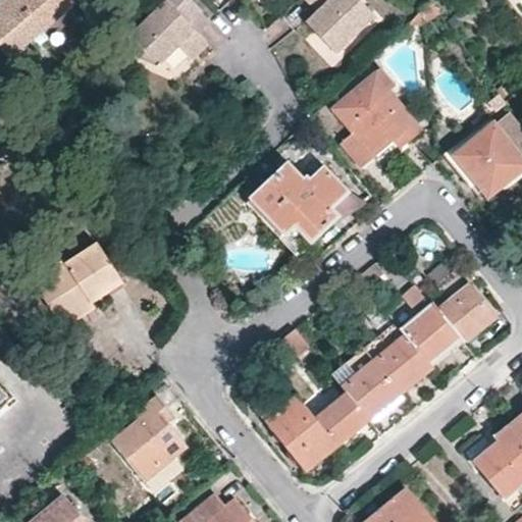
[(40,32),(72,3),(69,0),(5,0),(0,5),(0,43),(11,56),(40,32)]
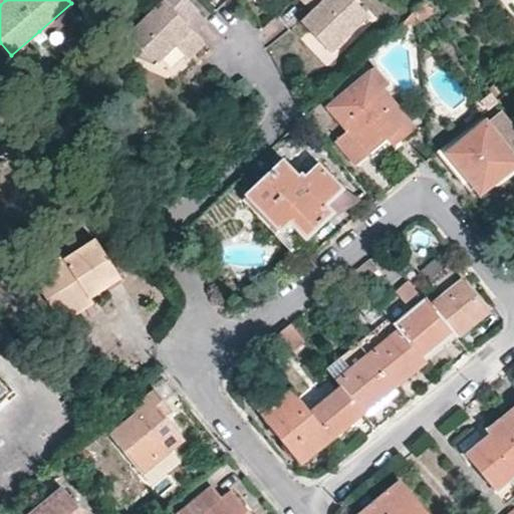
[(200,12),(188,0),(159,0),(161,2),(129,34),(124,65),(153,71),(163,62),(180,52),(189,61),(206,44),(193,31),(186,25),(200,12)]
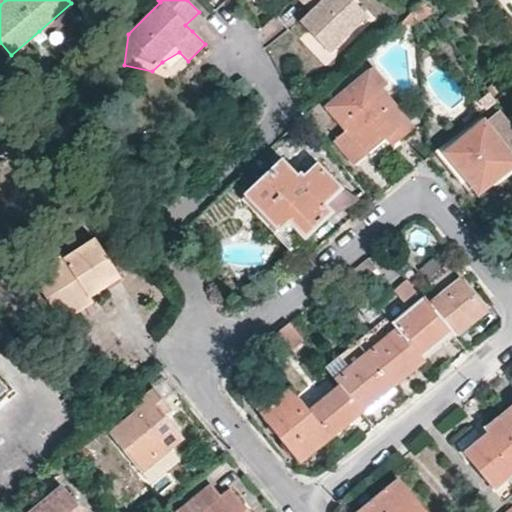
[(368,17),(351,0),(297,0),(309,12),(299,22),(330,55),(368,17)]
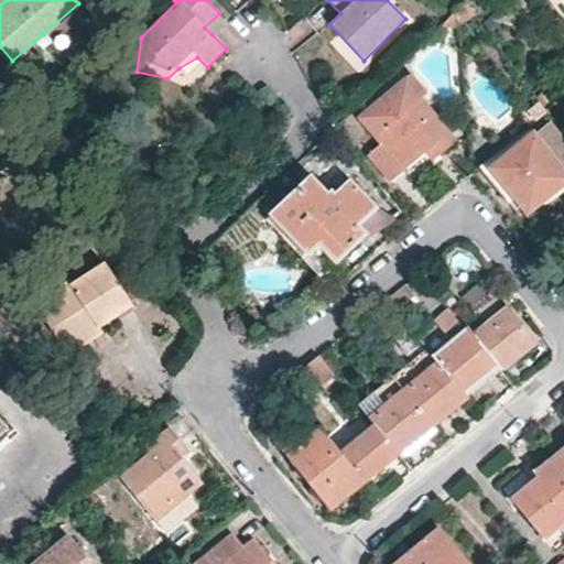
[(465,1),(456,13),(458,28),(475,15),(465,1)]
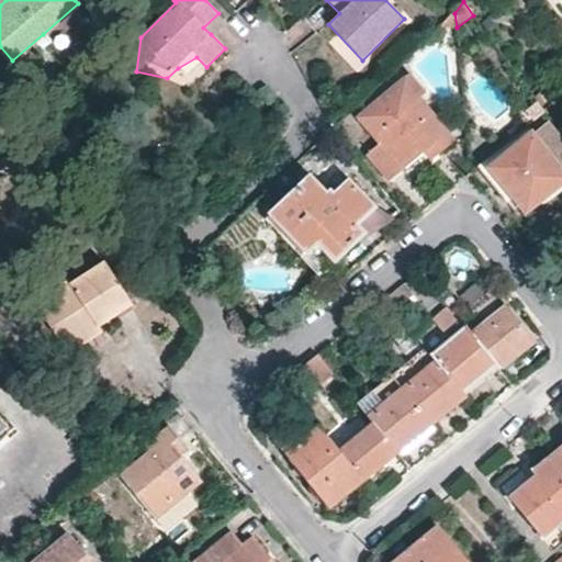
[(457,27),(454,13),(452,14),(441,25),(441,26),(457,27)]
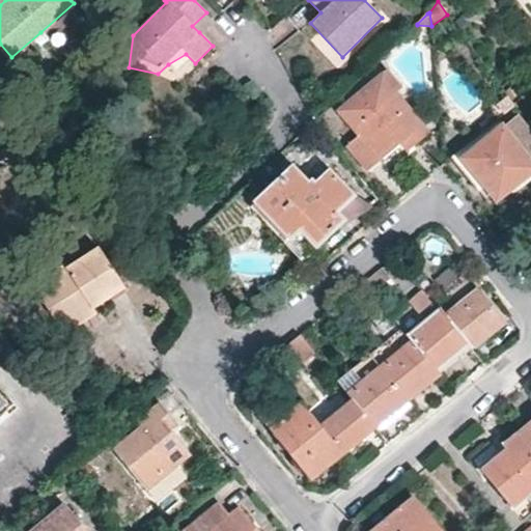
[(469,27),(462,18),(453,23),(460,32),(469,27)]
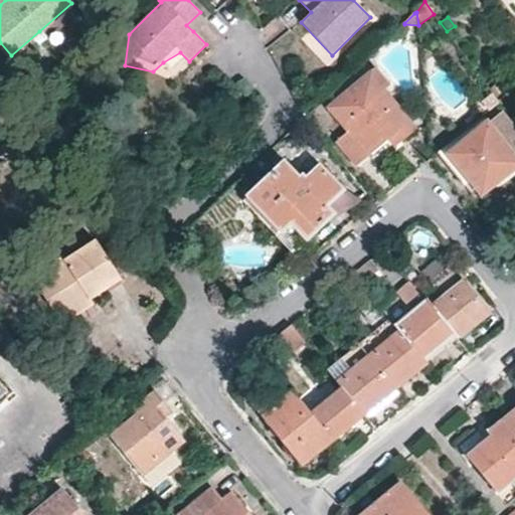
[(358,166),(390,140),(395,146),(415,130),(385,93),(391,88),(377,70),(330,108),(349,131),(337,141),(358,166)]
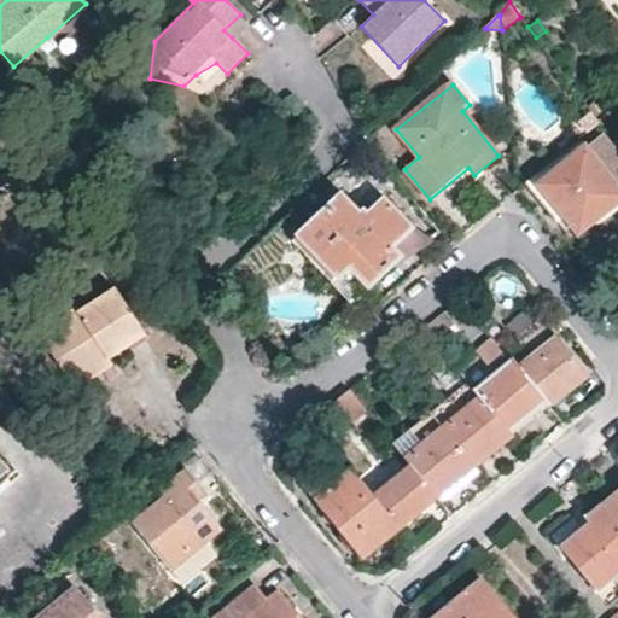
[(605,116),(594,101),(588,106),(598,121),(605,116)]
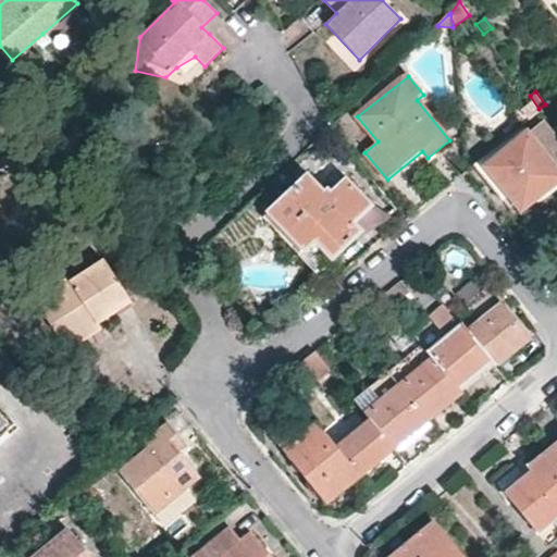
[(556,115),(556,94),(545,104),(539,109),(549,123),(556,115)]
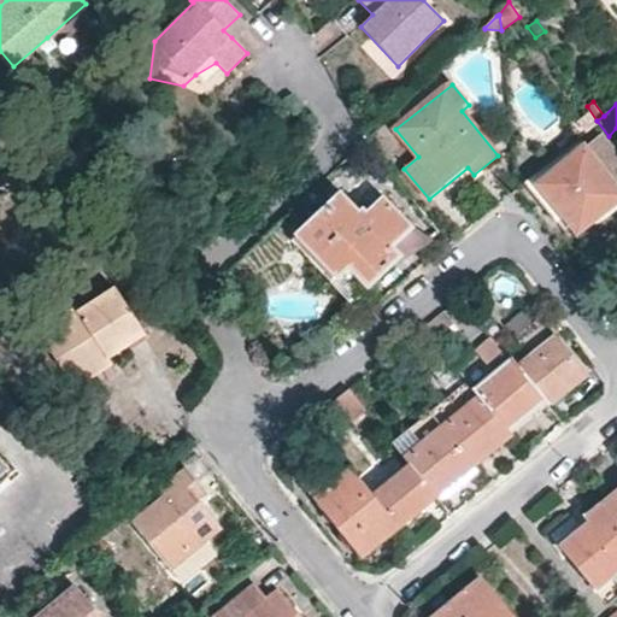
[(616,148),(603,131),(536,186),(576,235),(616,201),(616,148)]
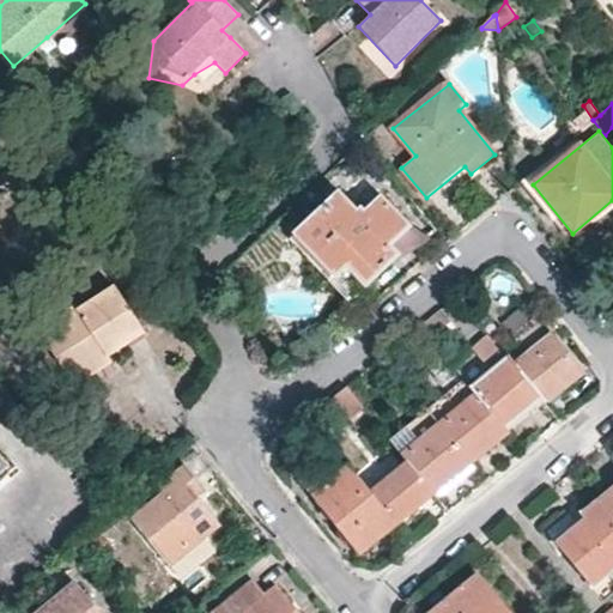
[(366,284),(396,255),(384,242),(399,228),(371,199),(354,214),(337,195),(297,234),(338,275),(350,266),(366,284)]
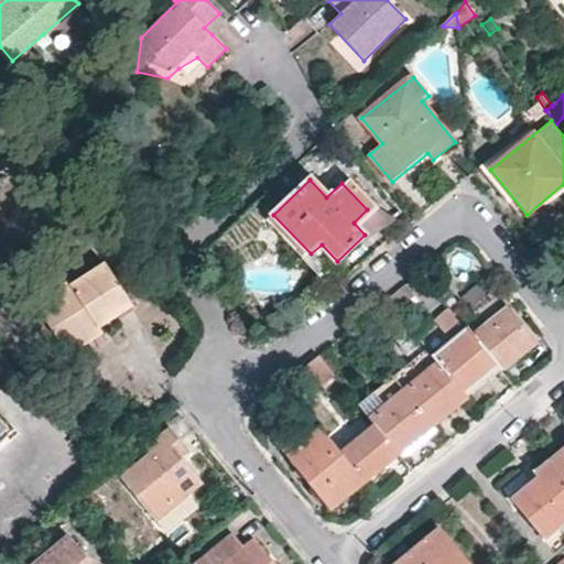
[(60,360),(101,332),(98,325),(131,303),(105,262),(73,284),(69,281),(25,310),(60,360)]
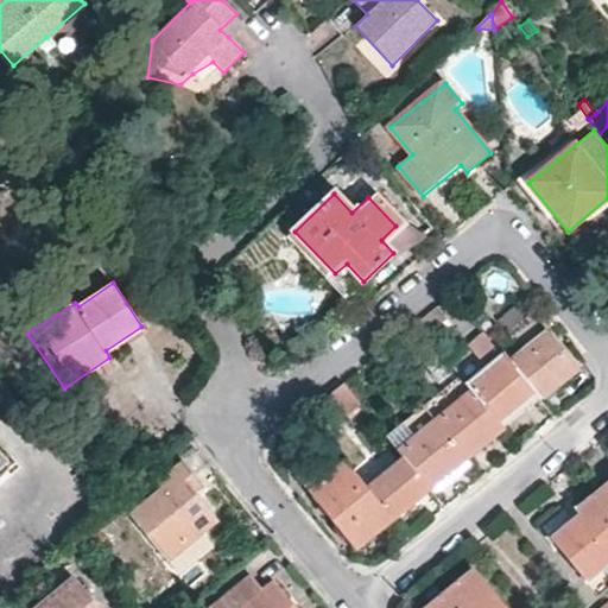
[(447,328),(437,316),(425,325),(436,339),(447,328)]
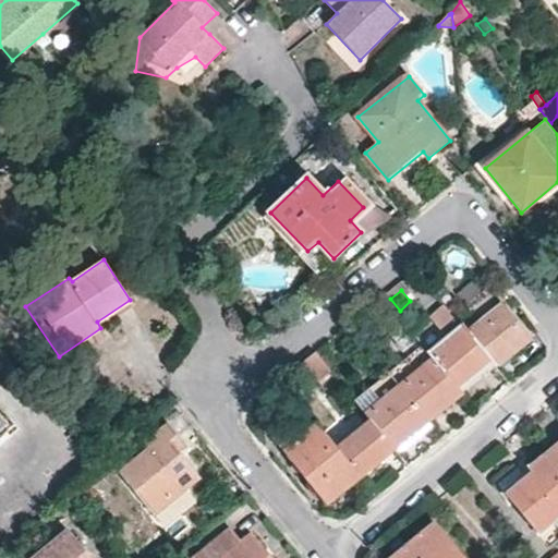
[(530,341),(486,290),(465,307),(480,324),(469,332),(492,360),(498,366),(530,341)]
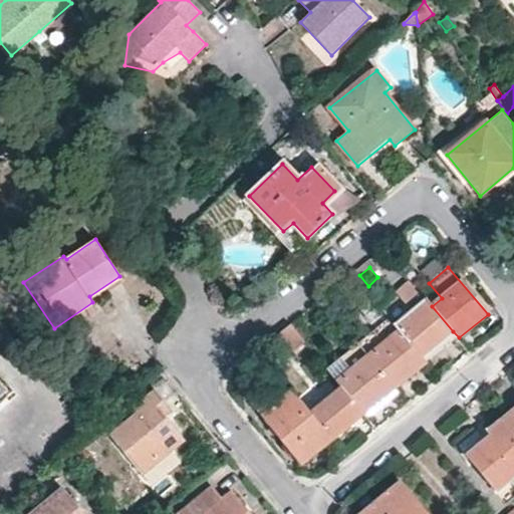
[(387,313),(359,281),(345,292),(366,318),(364,318),(371,326),(387,313)]
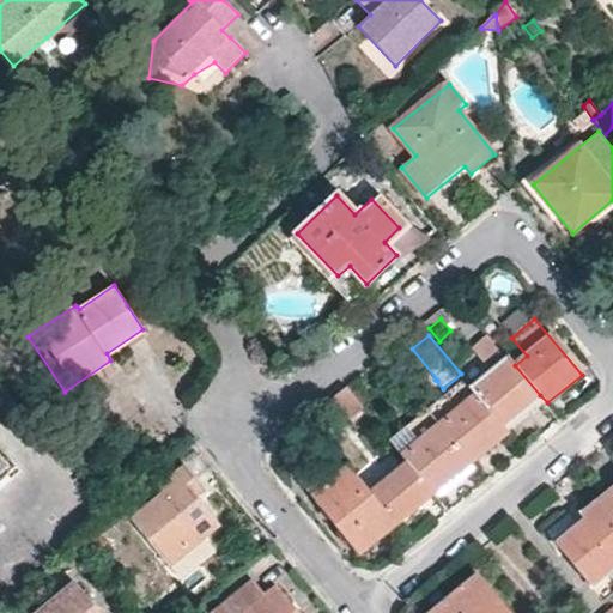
[(515,365),(510,358),(509,359),(489,337),(473,350),(489,368),(469,383),(474,389),(477,392),(503,425),(540,395),(515,365)]
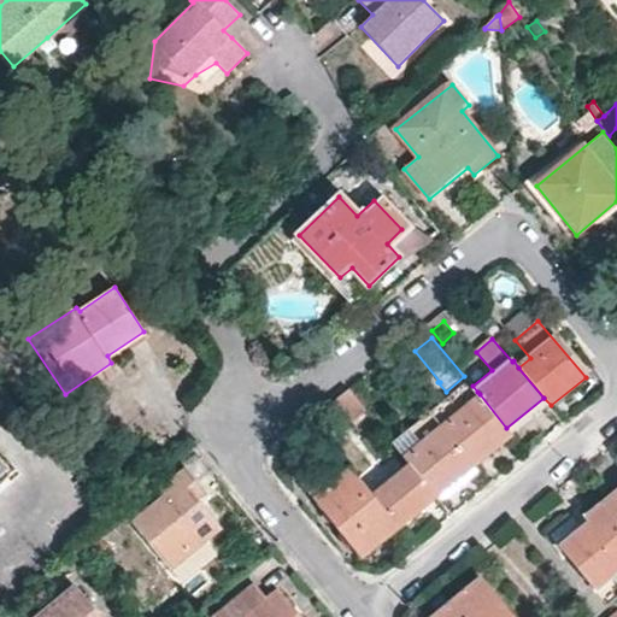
[(441,425),(480,394),(477,392),(472,386),(471,385),(433,415),(441,425)]
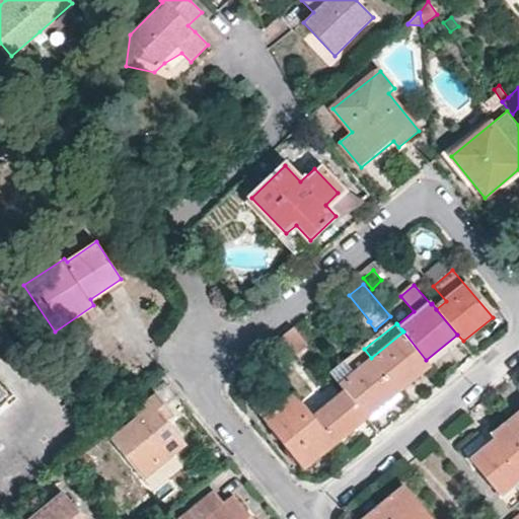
[(294,355),(307,344),(294,326),(280,338),(294,355)]
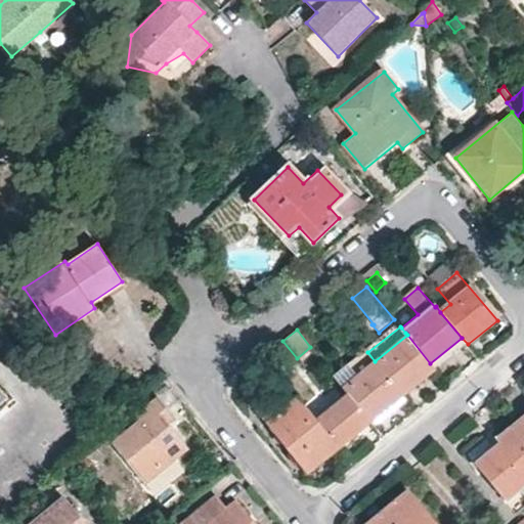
[(402,395),(434,368),(430,363),(407,335),(375,361),(402,395)]
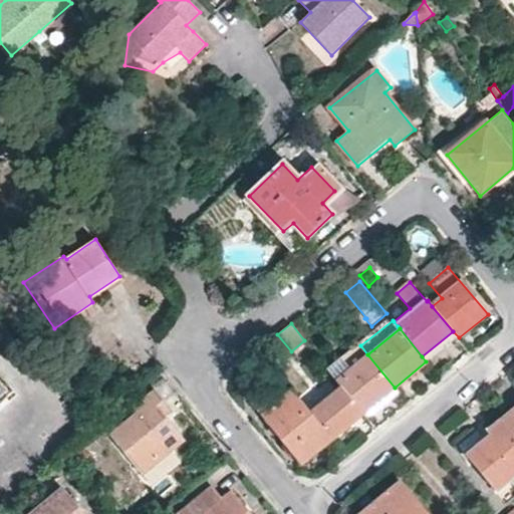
[(336,380),(367,354),(360,345),(328,370),(336,380)]
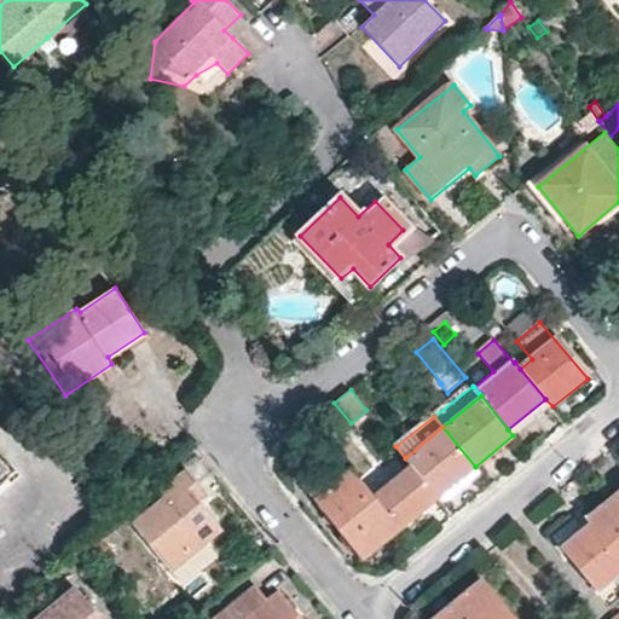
[(438,498),(475,467),(443,427),(405,458),(412,466),(438,498)]
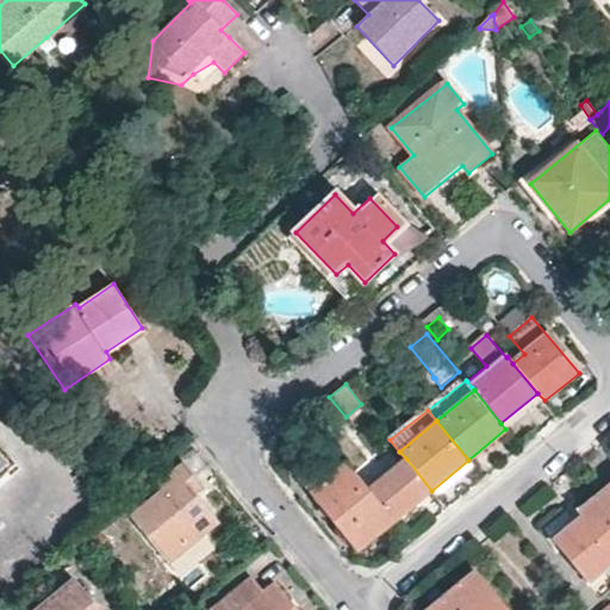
[(0,505),(6,499),(62,450),(41,425),(0,461),(0,505)]
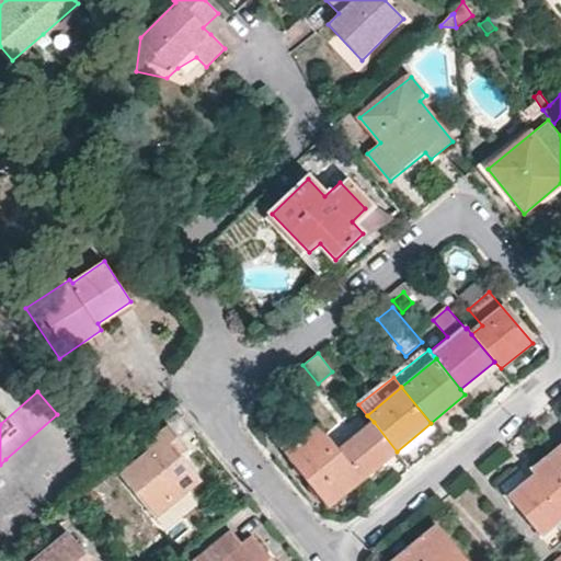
[(330,506),(362,480),(339,450),(318,425),(309,433),(298,420),(274,438),(330,506)]
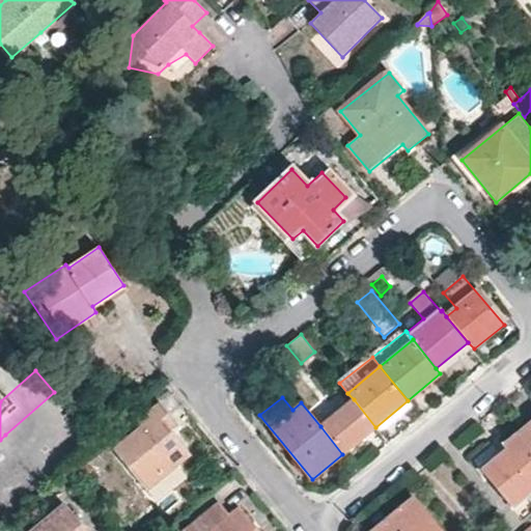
[(342,454),(375,427),(354,399),(320,426),(342,454)]
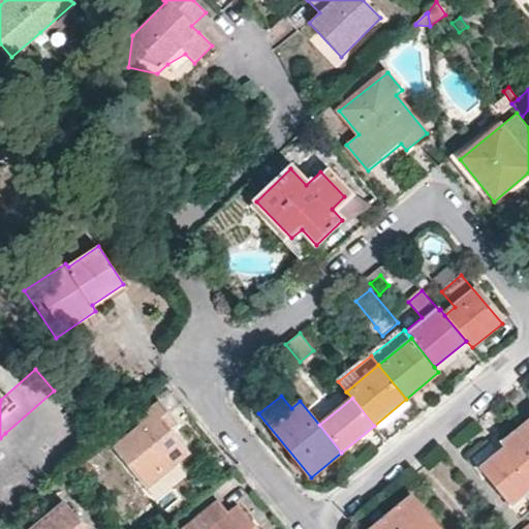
[(147,489),(190,453),(170,428),(177,422),(160,401),(136,419),(141,426),(115,447),(147,489)]
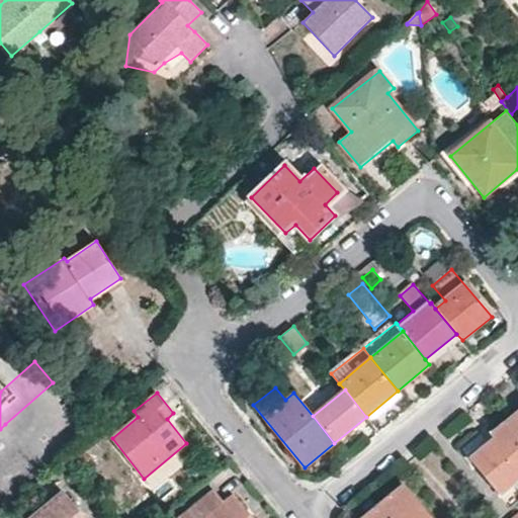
[(517,436),(517,413),(507,422),(517,436)]
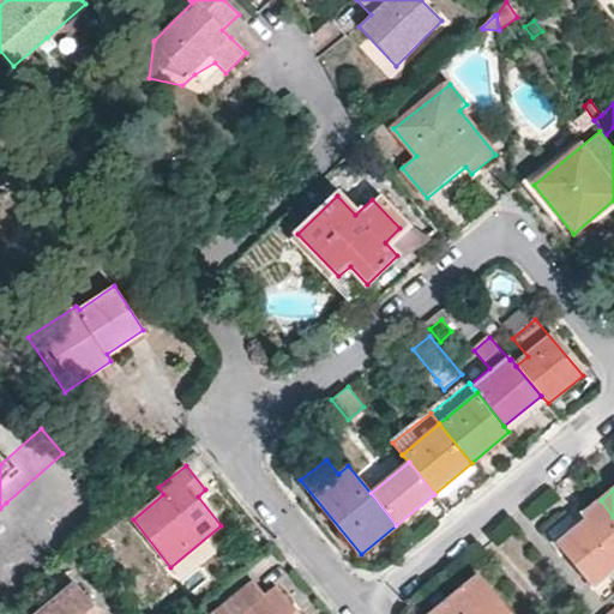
[(593,588),(613,570),(613,517),(601,500),(581,516),(585,523),(579,528),(558,545),(593,588)]
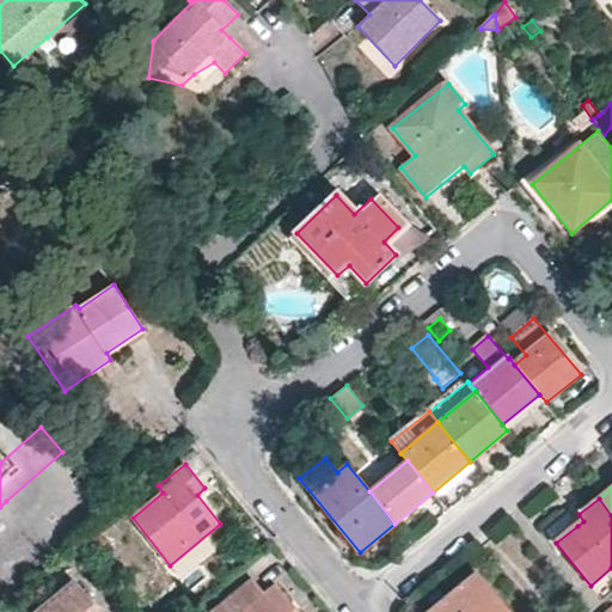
[(577,526),(570,518),(549,534),(556,543),(577,526)]
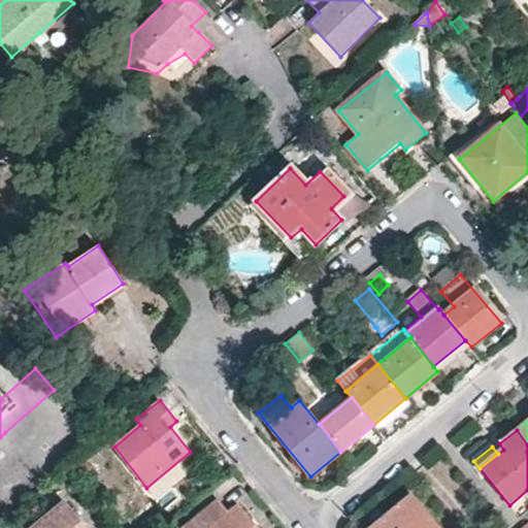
[(180,473),(174,465),(146,488),(153,495),(180,473)]
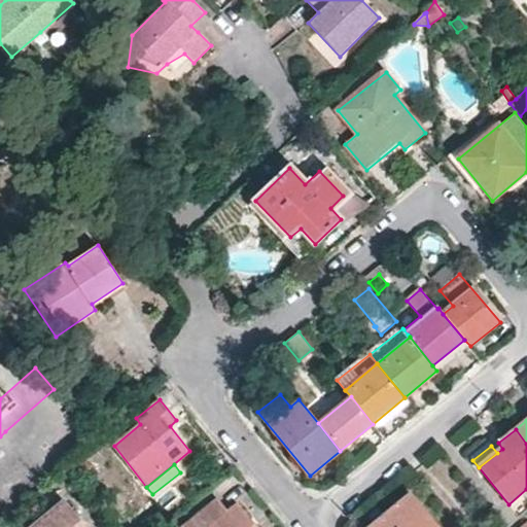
[(437,526),(410,492),(366,526),(437,526)]
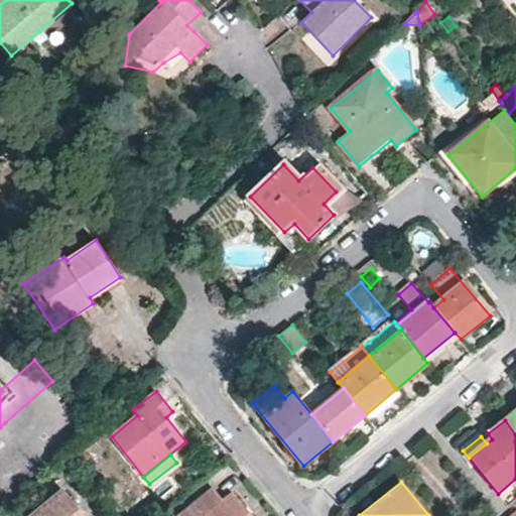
[(250,515),(232,493),(222,500),(213,489),(179,515),(250,515)]
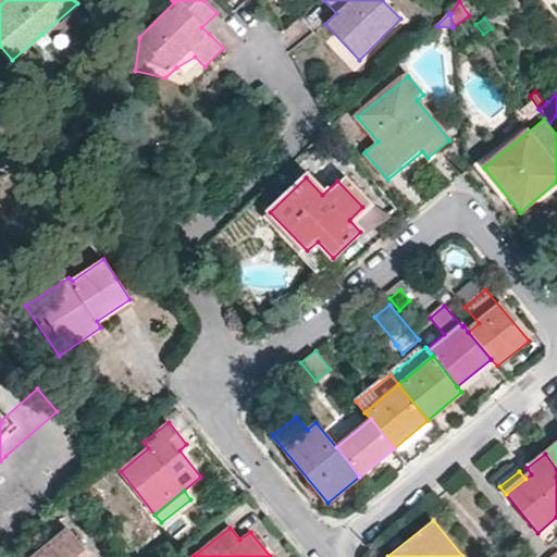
[(88,556),(66,532),(35,556),(88,556)]
